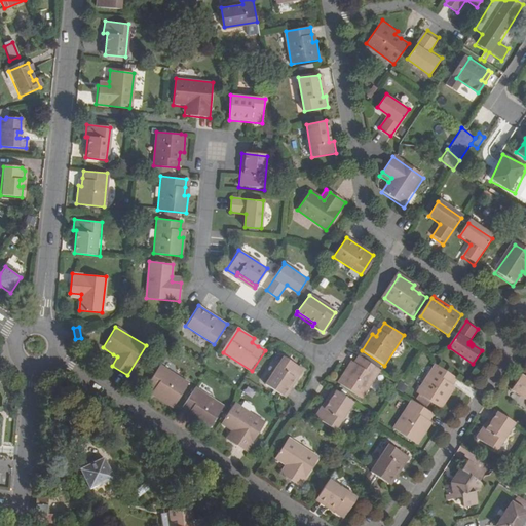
[(117,357),(113,354),(108,363),(112,366),(117,357)]
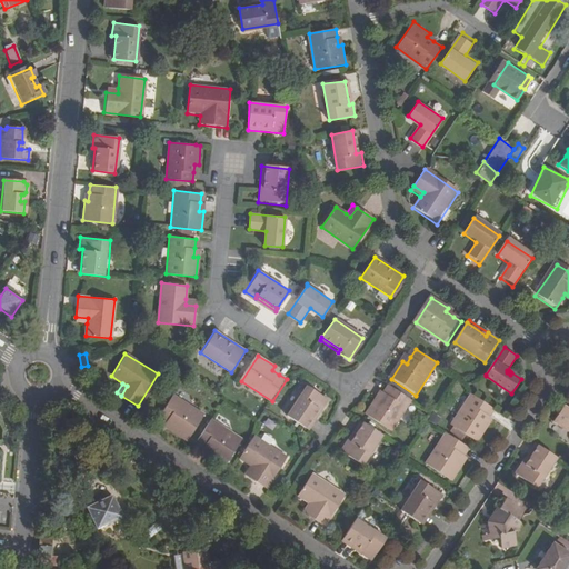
[(303,428),(307,430),(320,410),(323,413),(331,402),(308,387),(289,418),(303,428)]
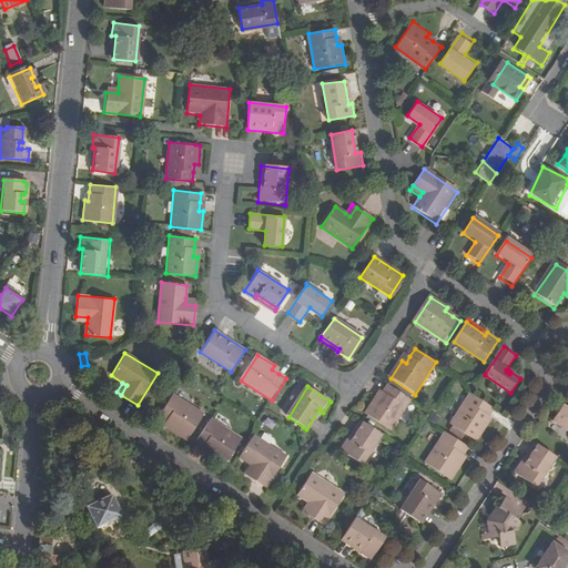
[(391,432),(412,399),(391,386),(385,394),(381,401),(377,398),(366,414),(391,432)]
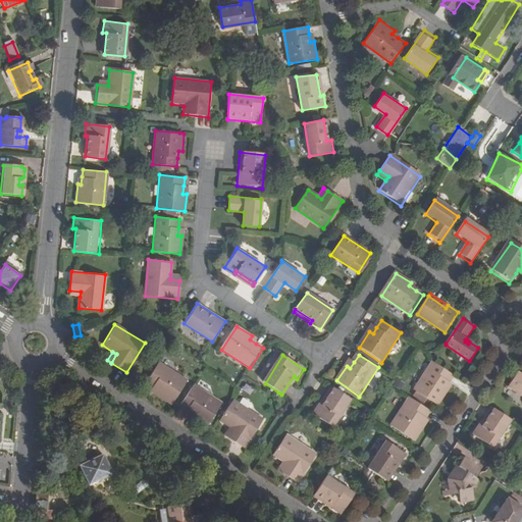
[(453,374),(432,362),(414,390),(437,406),(447,390),(444,388),(448,381),(453,374)]
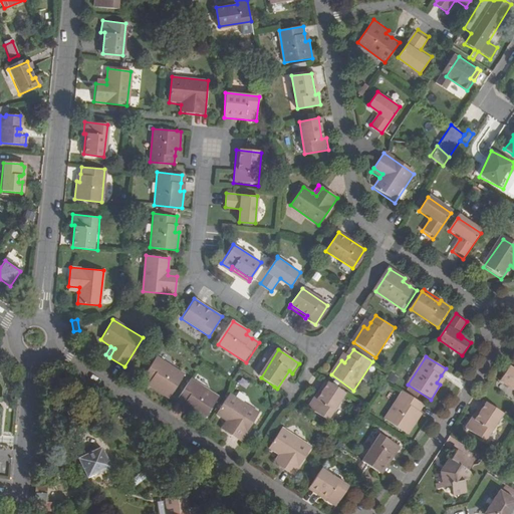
[(152,391),(150,393),(165,403),(180,378),(153,361),(140,382),(146,387),(152,391)]
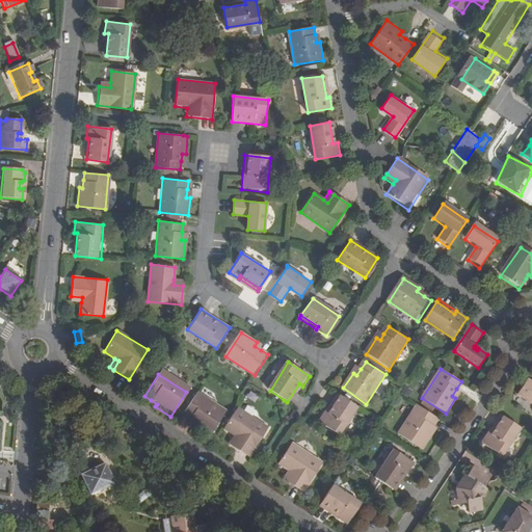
[(531,381),(527,378),(517,393),(531,401),(531,381)]
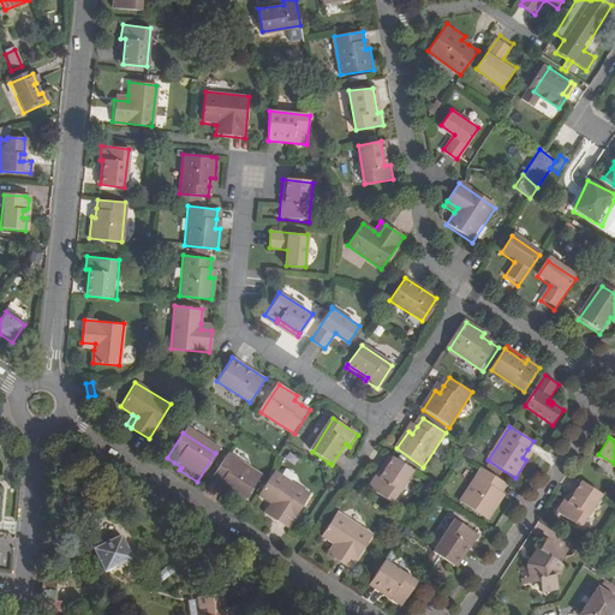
[(346,443),(332,465),(336,467),(350,447),(346,443)]
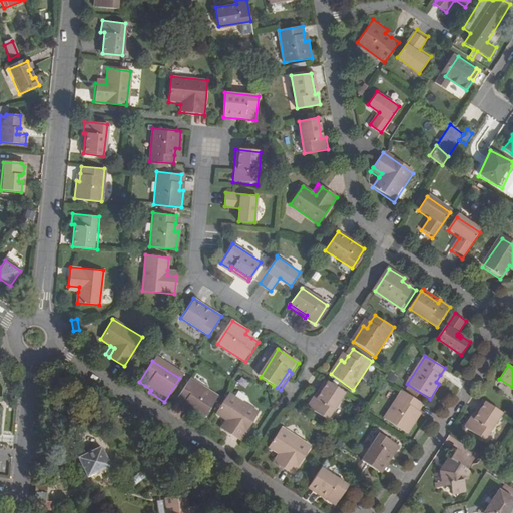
[(393,384),(397,379),(391,375),(387,380),(393,384)]
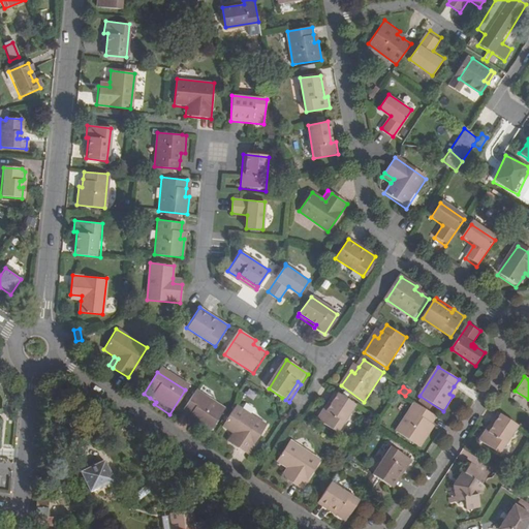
[(337,393),(324,411),(328,413),(339,395),(337,393)]
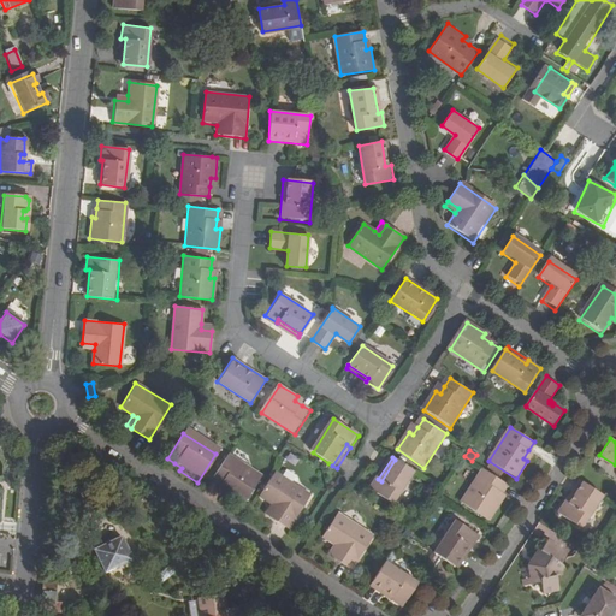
[(256,481),(225,460),(208,485),(215,490),(224,495),(221,497),(240,509),(256,481)]
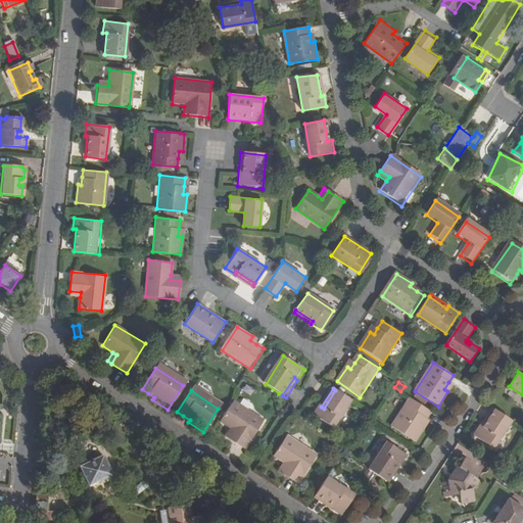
[(333,429),(351,400),(335,390),(324,409),(321,407),(314,416),(333,429)]
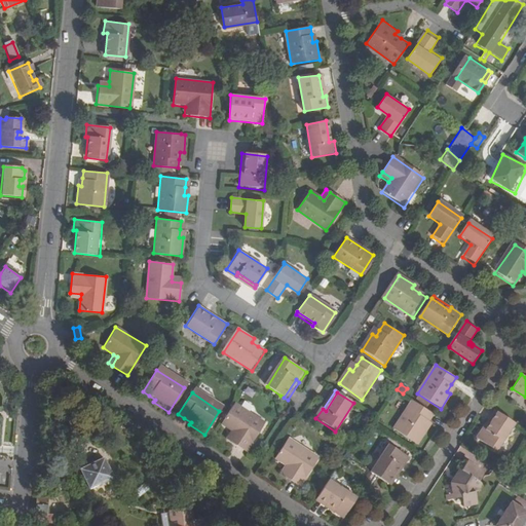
[(433,414),(413,402),(396,429),(418,445),(427,429),(424,427),(428,421),(433,414)]
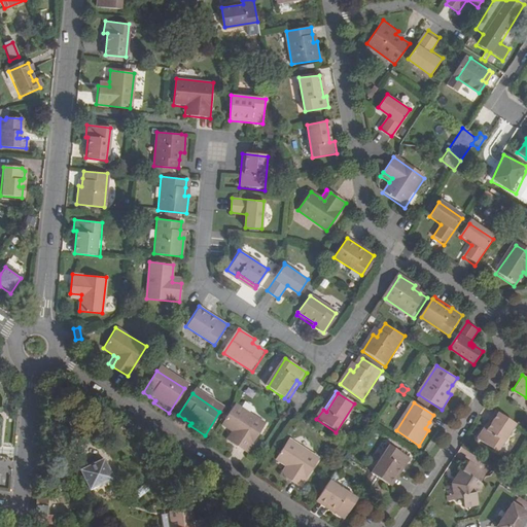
[(248,452),(250,450),(266,424),(236,406),(223,424),(234,430),(238,433),(232,443),(248,452)]
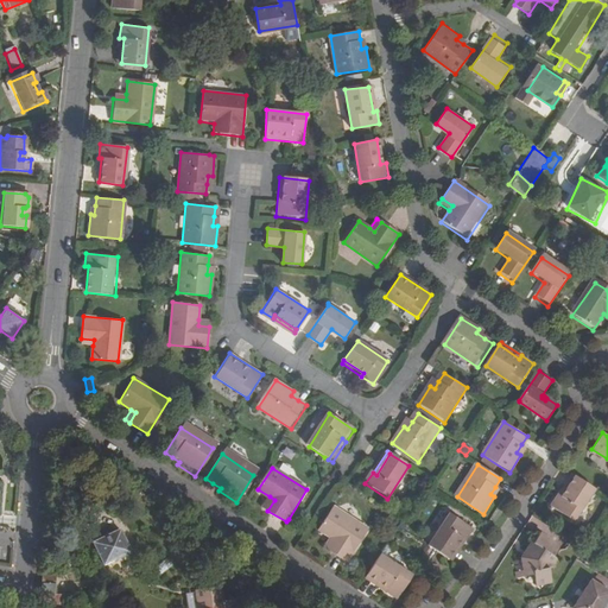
[(572,473),(558,493),(562,495),(576,475),(572,473)]
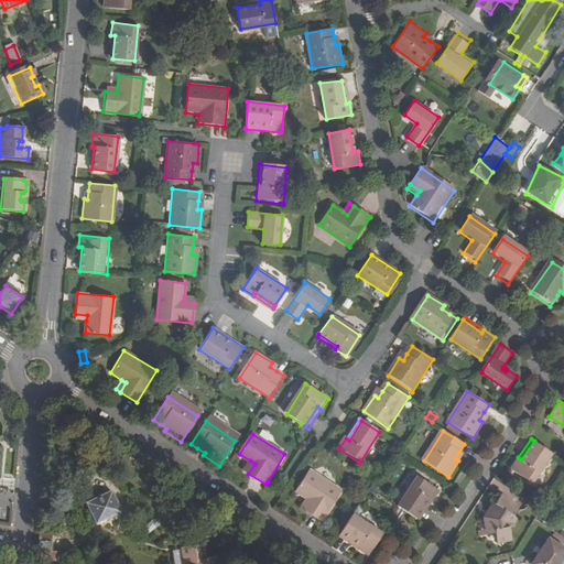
[(518,457),(511,468),(533,483),(553,453),(534,441),(521,459),(518,457)]
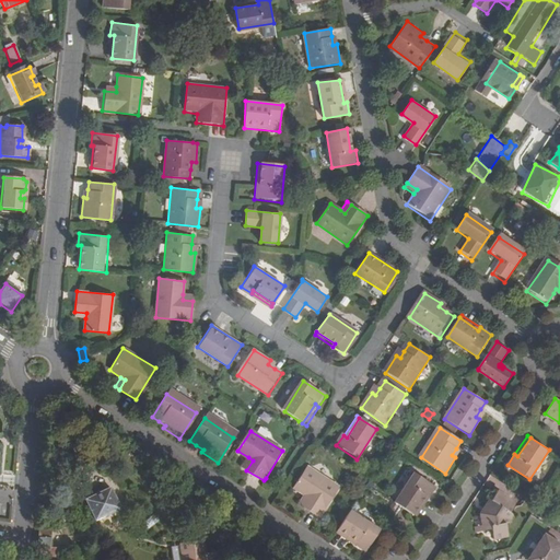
[(242,467),(246,470),(253,461),(248,457),(242,467)]
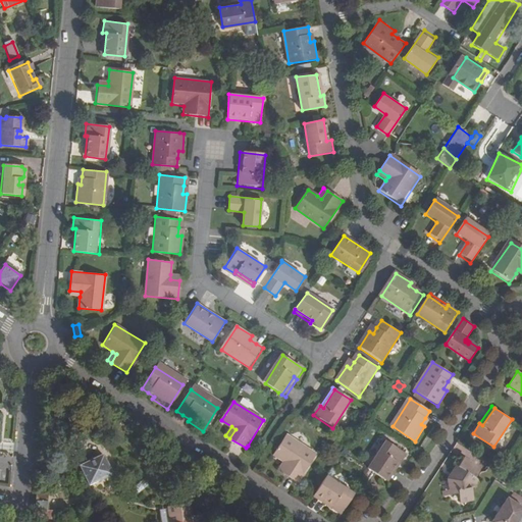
[(288,464),(282,472),(298,481),(316,454),(286,433),(273,454),(283,461),(288,464)]
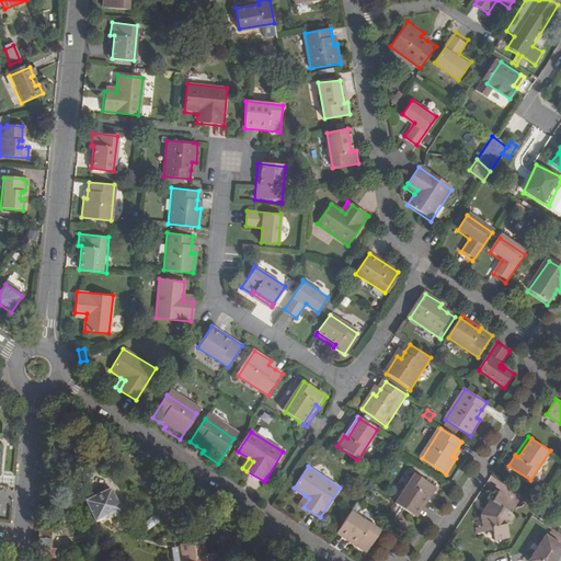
[(401,508),(414,516),(426,496),(430,499),(436,489),(414,473),(395,504),(401,508)]
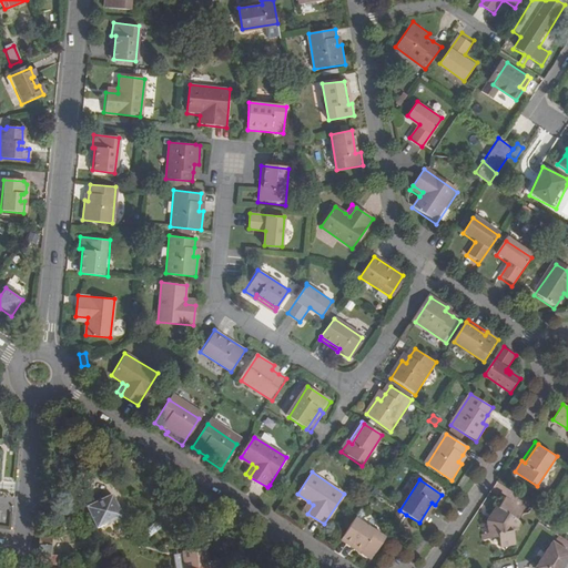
[(98,528),(99,528),(101,533),(123,521),(121,516),(123,516),(112,495),(87,507),(98,528)]
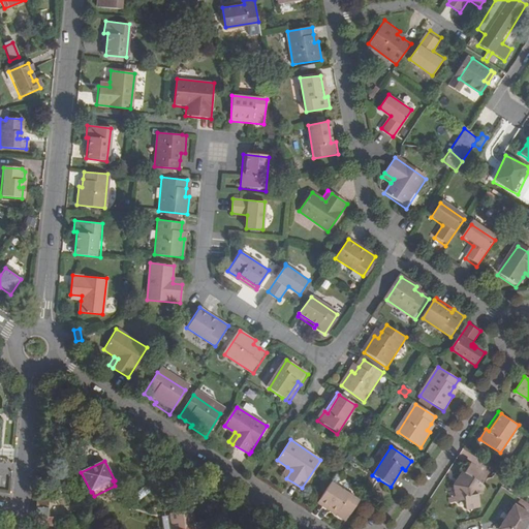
[(479,486),(480,484),(485,477),(475,471),(475,467),(469,464),(463,472),(462,471),(458,477),(454,485),(457,499),(463,497),(465,508),(479,505),(476,491),(480,491),(479,486)]
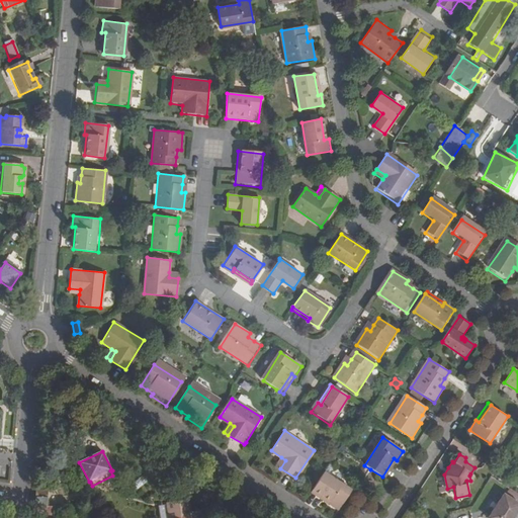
[(285,460),(281,457),(276,465),(280,468),(285,460)]
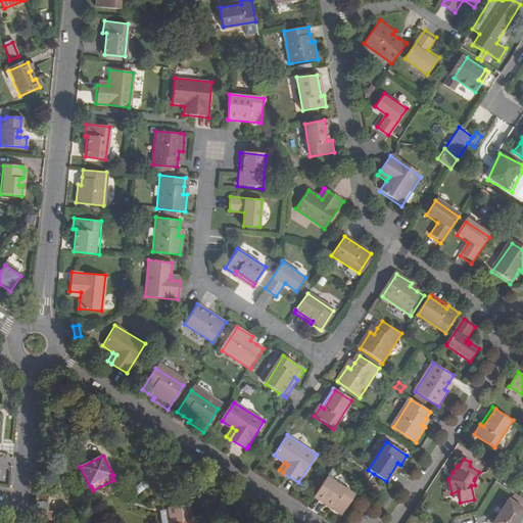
[(397,463),(386,481),(389,483),(400,465),(397,463)]
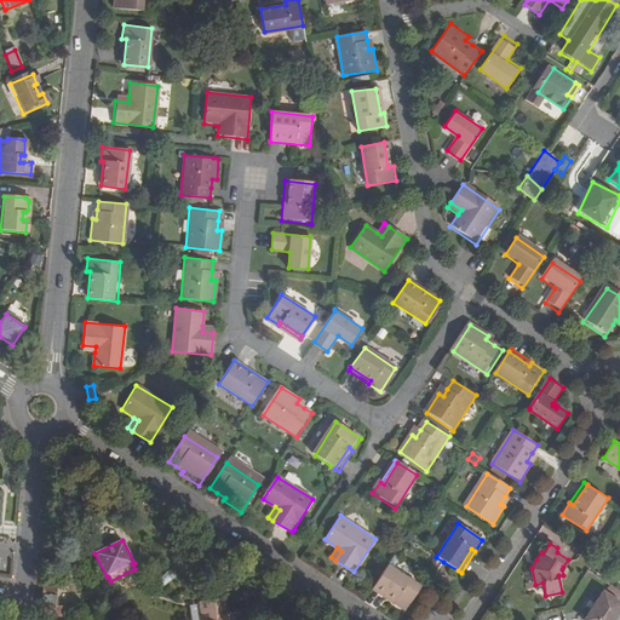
[(388,567),(375,585),(394,597),(406,579),(388,567)]
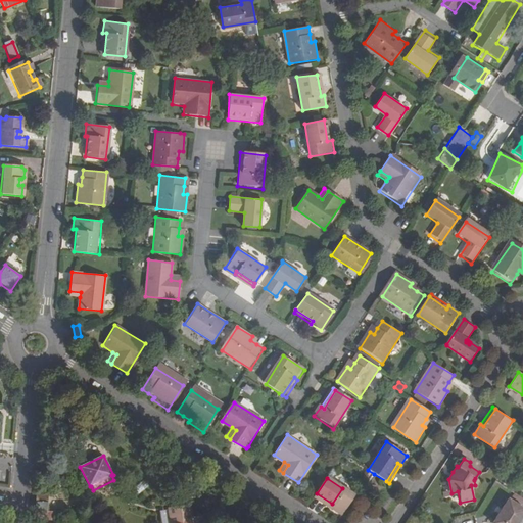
[(138,494),(149,487),(144,480),(133,487),(138,494)]
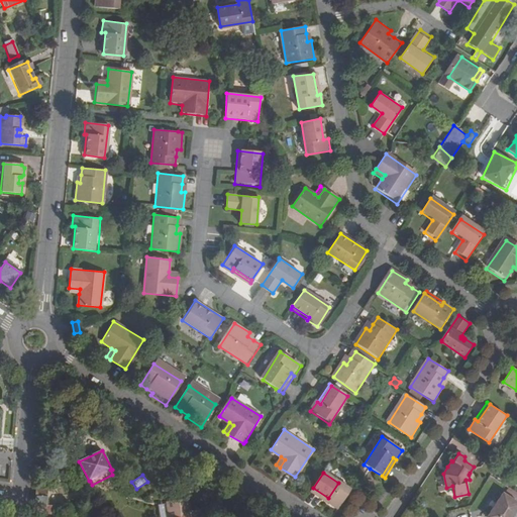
[(173,509),(169,510),(170,516),(206,516),(205,508),(193,510),(192,506),(193,506),(192,497),(200,488),(189,478),(179,489),(188,498),(171,500),(173,509)]
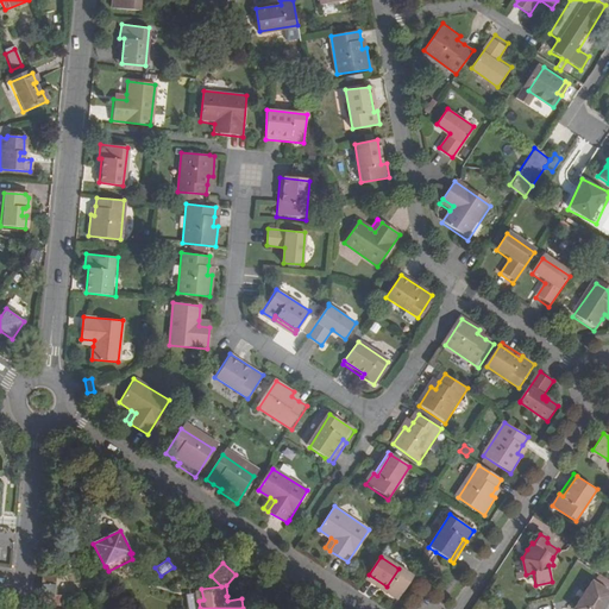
[(399,569),(387,586),(389,588),(385,592),(397,600),(412,577),(399,569)]
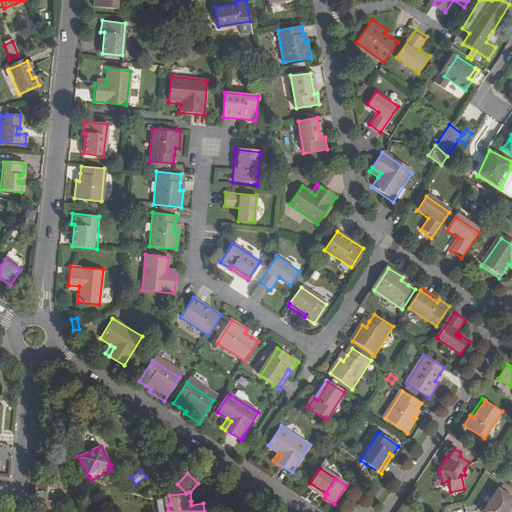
[(310,483),(308,487),(323,497),(325,493),(310,483)]
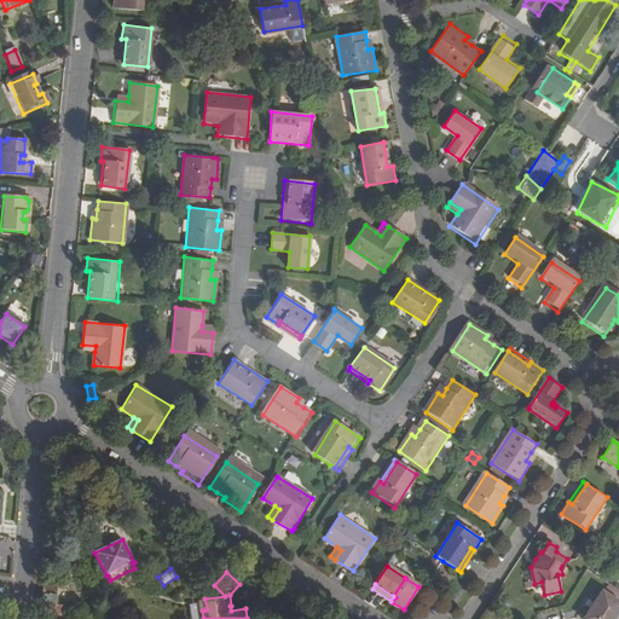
[(583,618),(612,618),(618,608),(618,601),(602,590),(583,618)]
